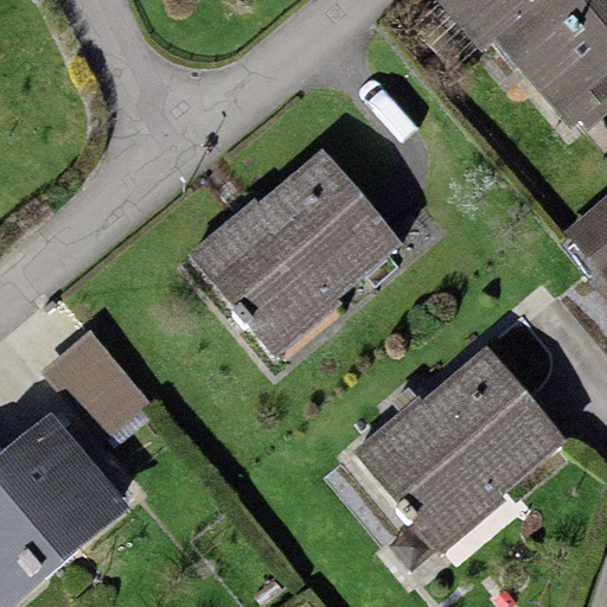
[(606,0),(436,0),(480,51),(497,38),(570,126),(576,120),(606,94),(606,0)]
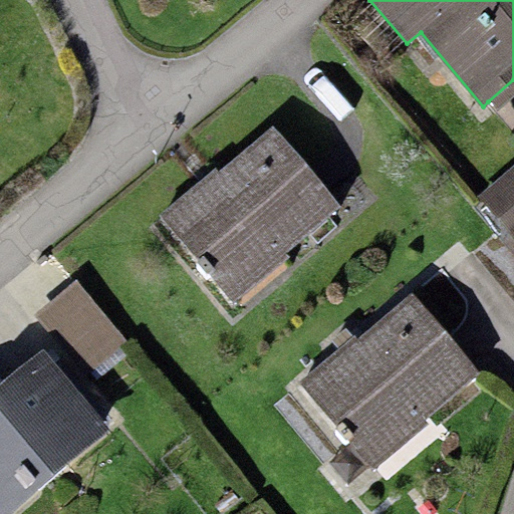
[(513,79),(488,101),(496,110),(513,95),(513,79)]
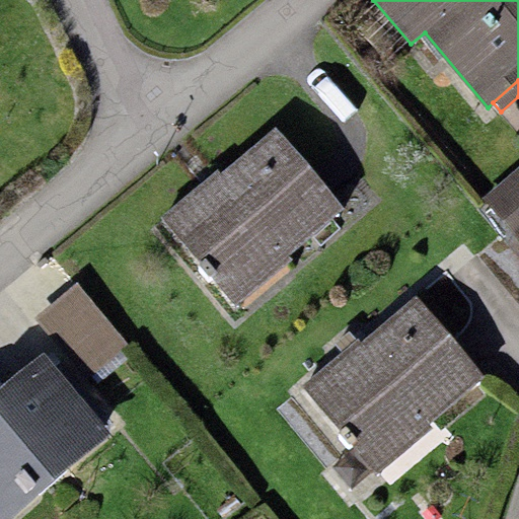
[(217,168),(161,215),(234,301),(345,208),(275,127),(220,172),(217,168)]
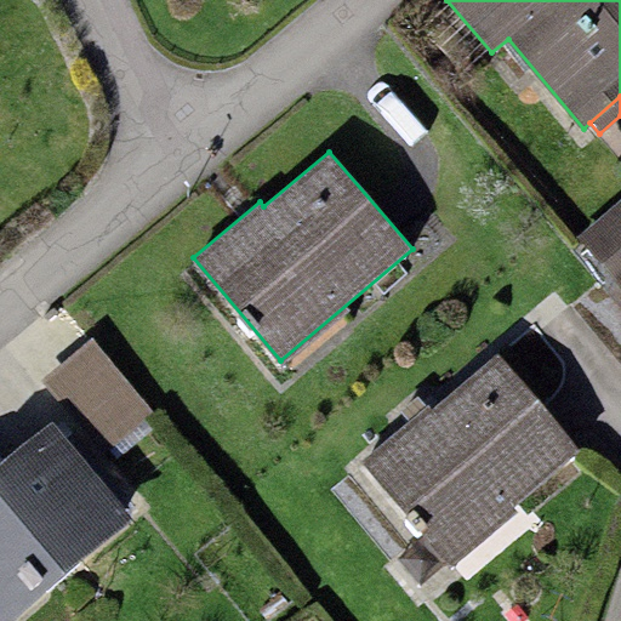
[(620,198),(577,237),(620,286),(620,198)]
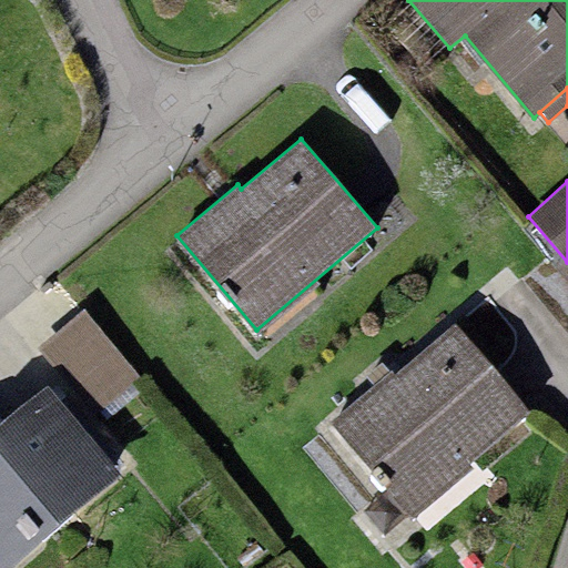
[(141,376),(83,308),(36,348),(93,416),(141,376)]
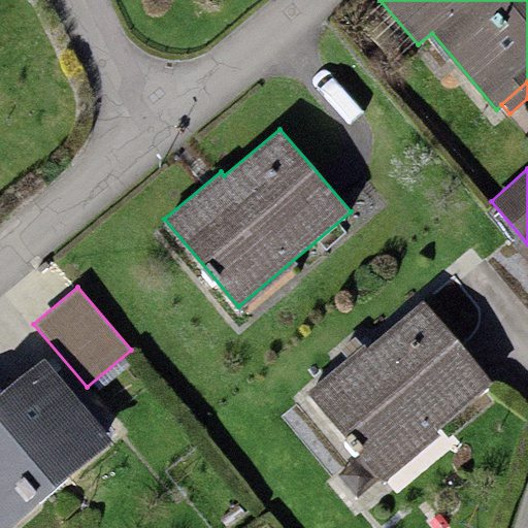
[(344,358),(304,391),(344,438),(343,447),(353,457),(359,453),(360,455),(381,477),(383,481),(496,384),(423,298),(366,348),(355,334),(337,350),(344,358)]
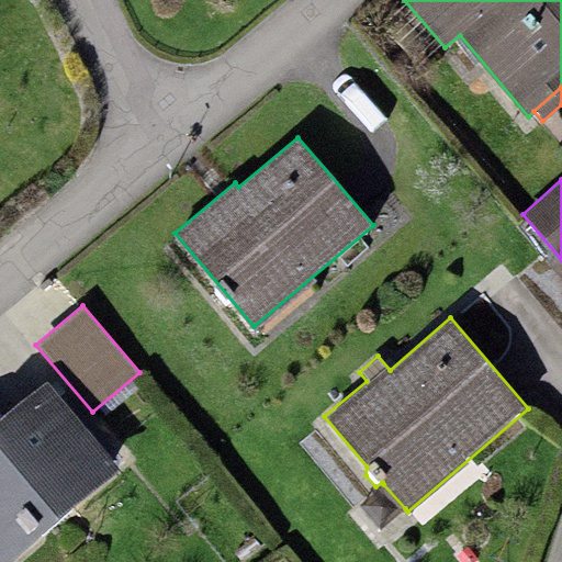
[(0,561),(10,561),(123,473),(47,380),(0,417),(0,561)]
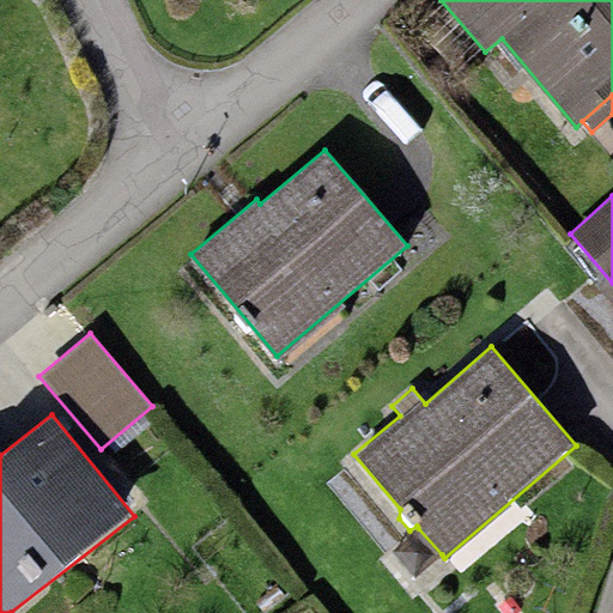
[(442,554),(418,528),(392,551),(416,577),(442,554)]
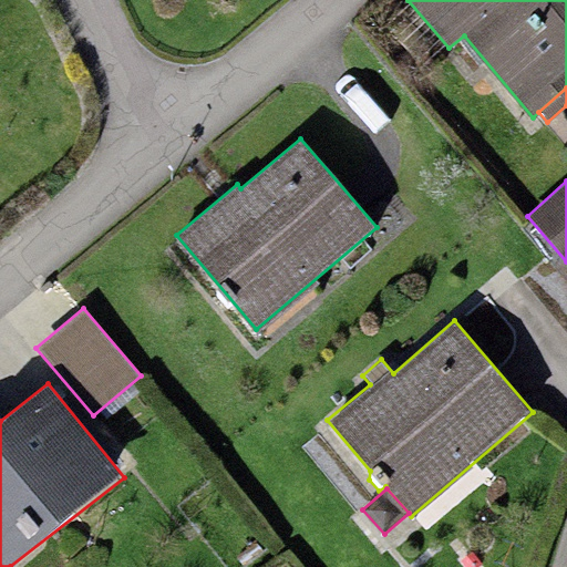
All buildings are outlined.
